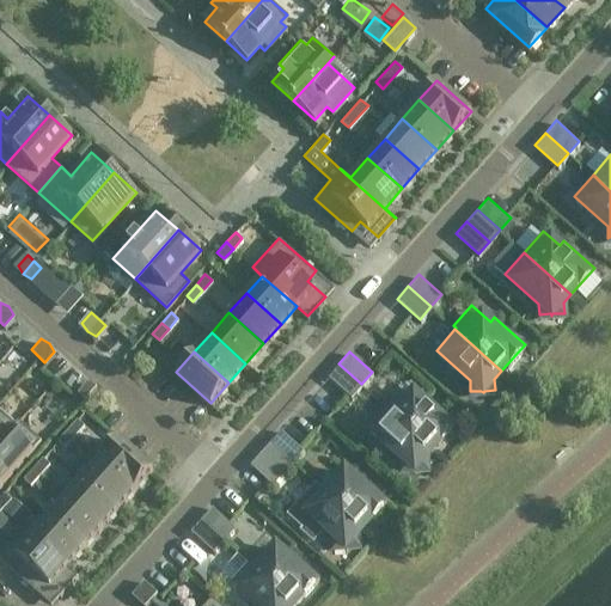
[(361,384),(338,363),(328,375),(350,396),(361,384)]
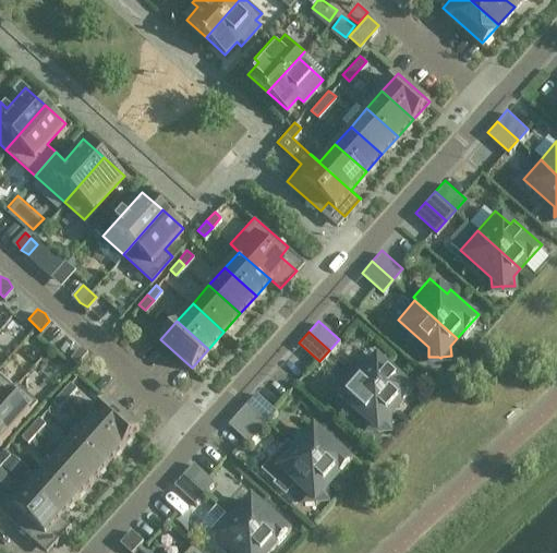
[(76,362),(87,350),(79,346),(70,356),(76,362)]
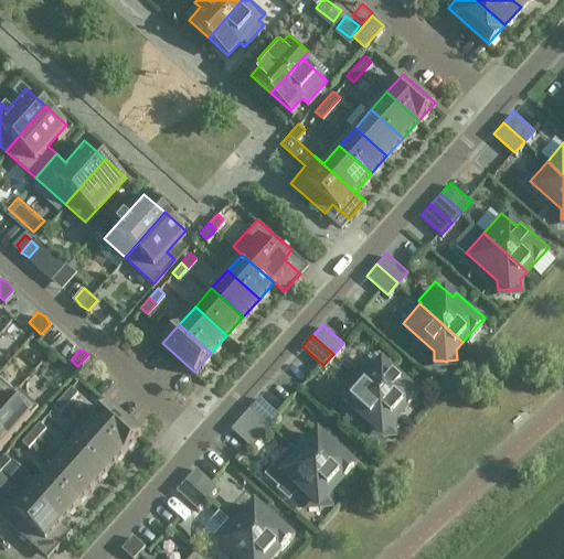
[(421,389),(393,364),(389,367),(374,354),(357,374),(400,414),(421,389)]
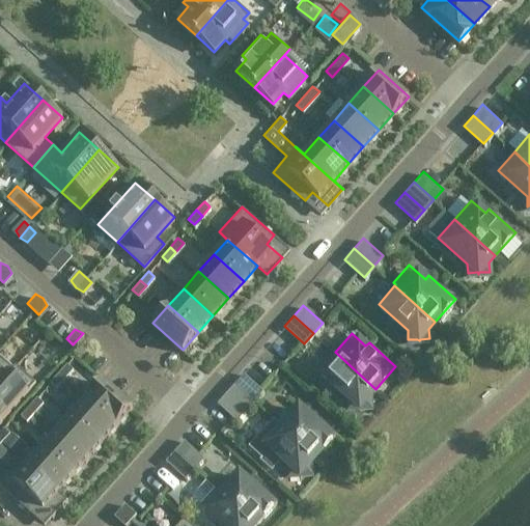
[(375,389),(335,352),(318,370),(347,396),(349,407),(358,406),(359,407),(360,406),(369,406),(369,395),(375,389)]
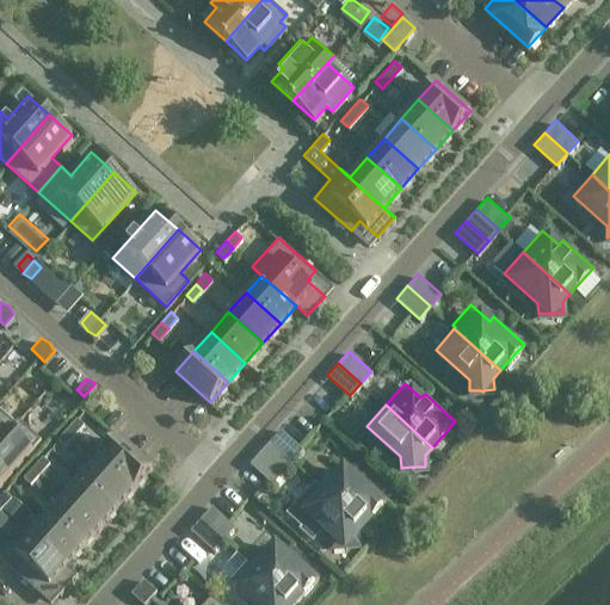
[(0,436),(14,420),(0,407),(0,436)]
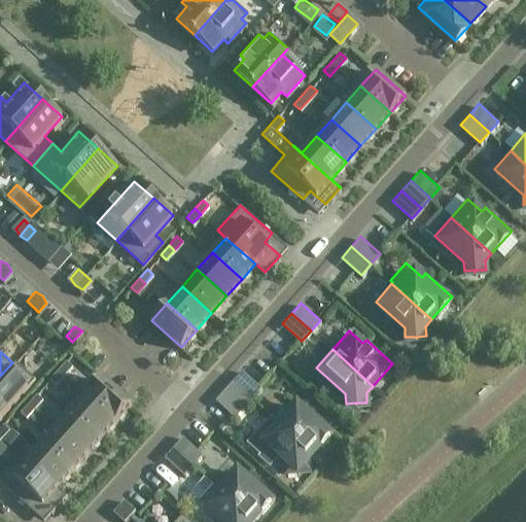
[(0,416),(35,378),(14,359),(12,362),(0,376),(0,416)]
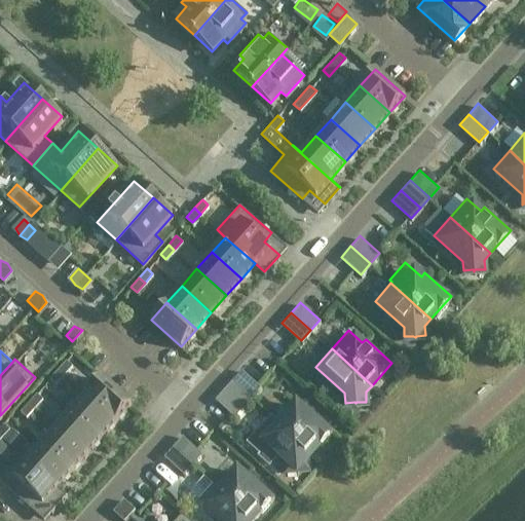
[(66,359),(58,368),(64,373),(72,364),(66,359)]
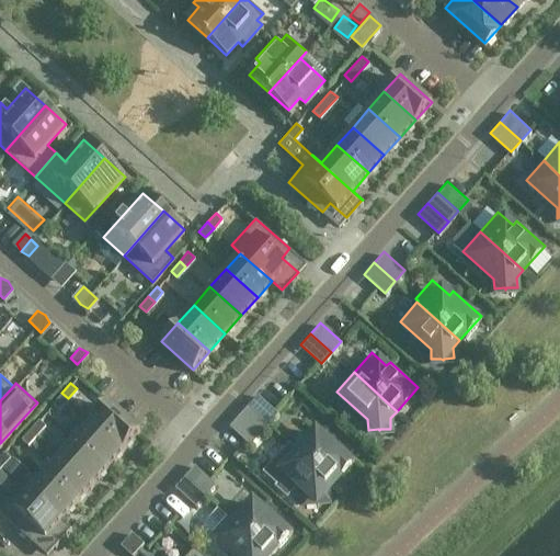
[(59,408),(68,398),(61,393),(53,403),(59,408)]
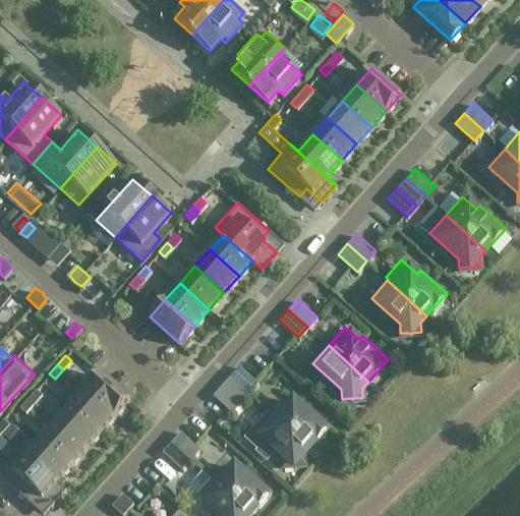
[(258,382),(239,364),(230,375),(249,392),(258,382)]
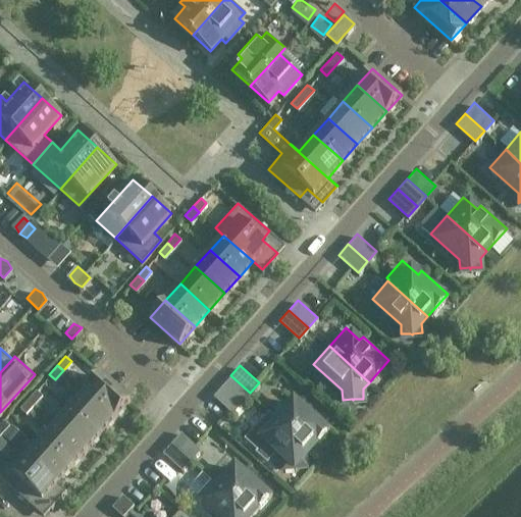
[(114,416),(129,399),(100,373),(85,390),(114,416)]
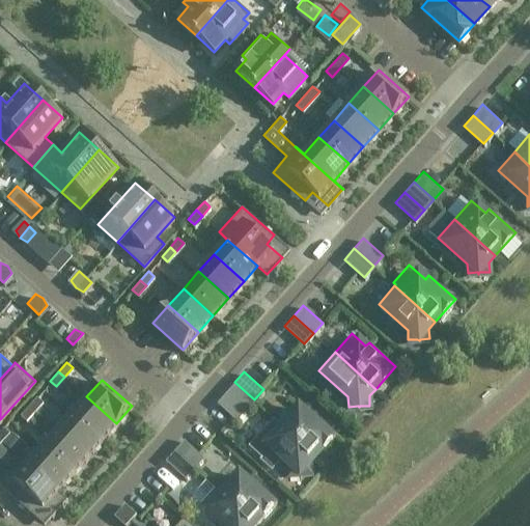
[(254,399),(234,382),(217,402),(236,419),(245,410),(254,399)]
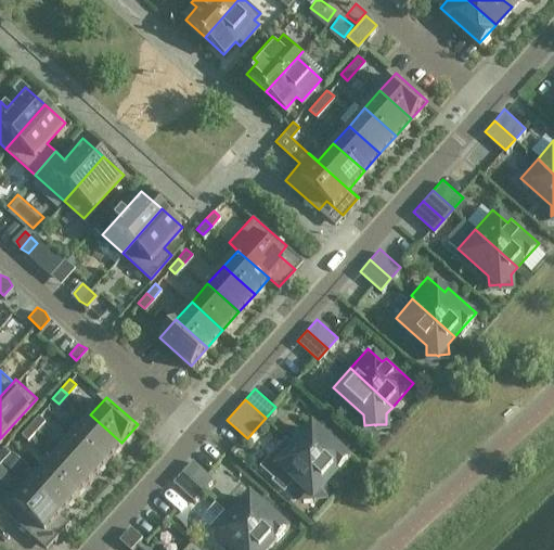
[(38,414),(29,423),(36,430),(44,420),(38,414)]
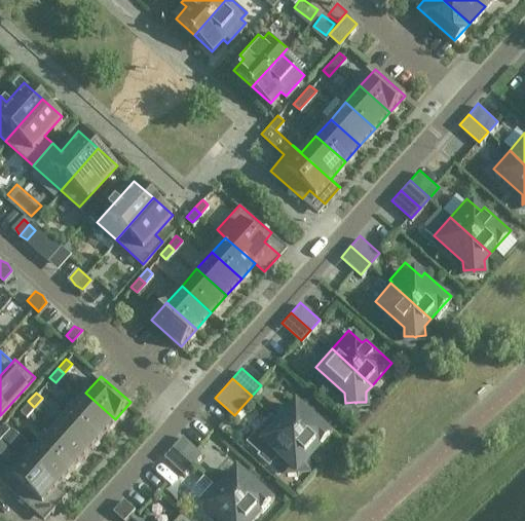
[(101,436),(115,419),(85,393),(71,410),(101,436)]
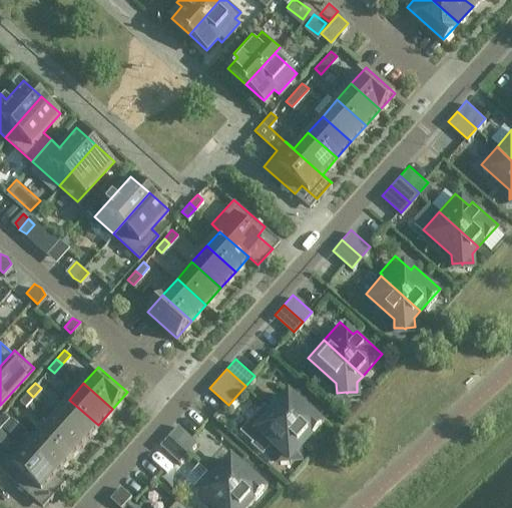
[(25,405),(33,397),(27,391),(19,400),(25,405)]
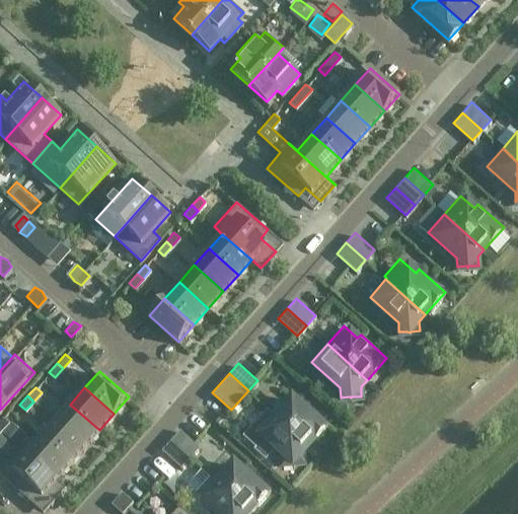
[(308,445),(328,423),(302,399),(299,404),(292,396),(275,415),(308,445)]
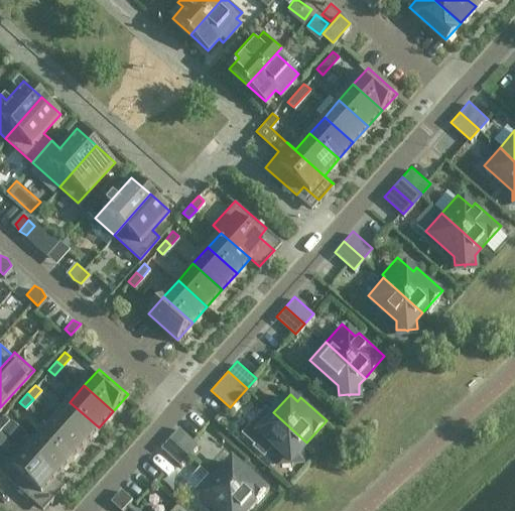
[(84,444),(99,427),(70,402),(54,418),(84,444)]
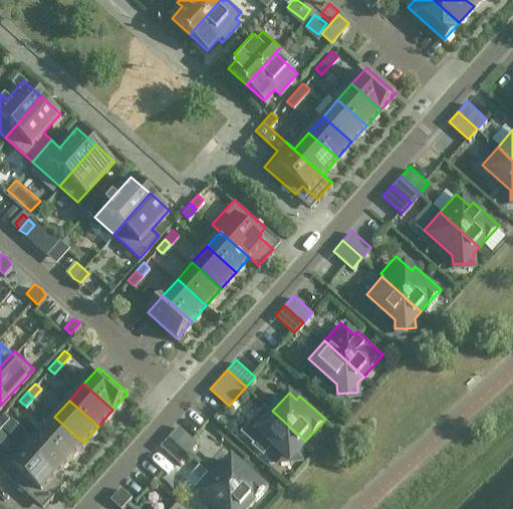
[(299,448),(305,441),(272,411),(257,429),(278,449),(279,458),(288,458),(289,459),(290,457),(300,457),(299,448)]
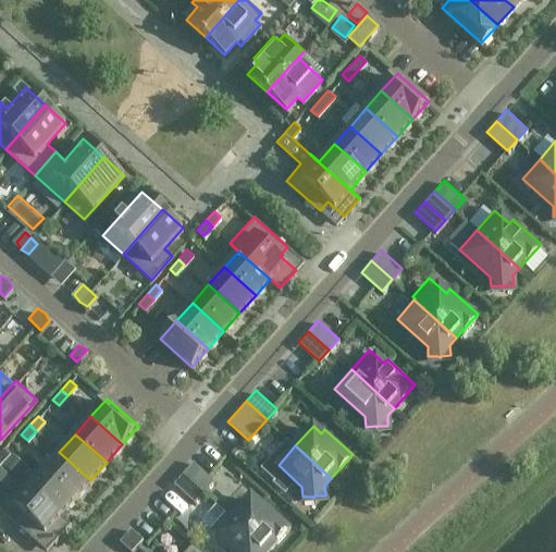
[(3,448),(0,450),(0,462),(1,463),(10,453),(3,448)]
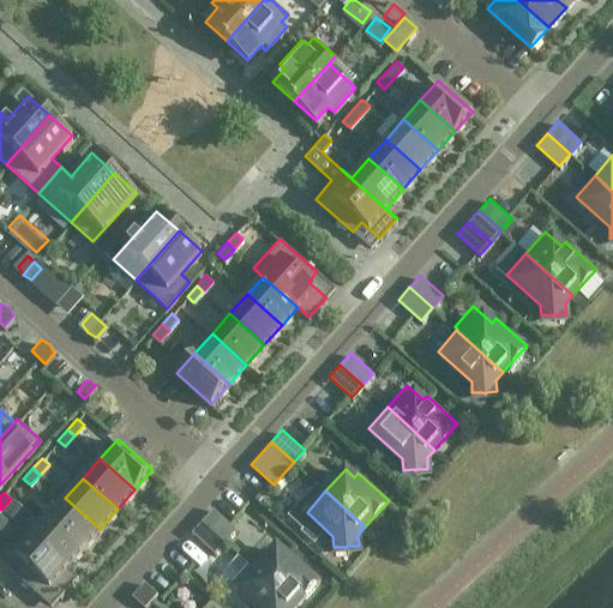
[(82,548),(100,529),(65,498),(47,517),(82,548)]
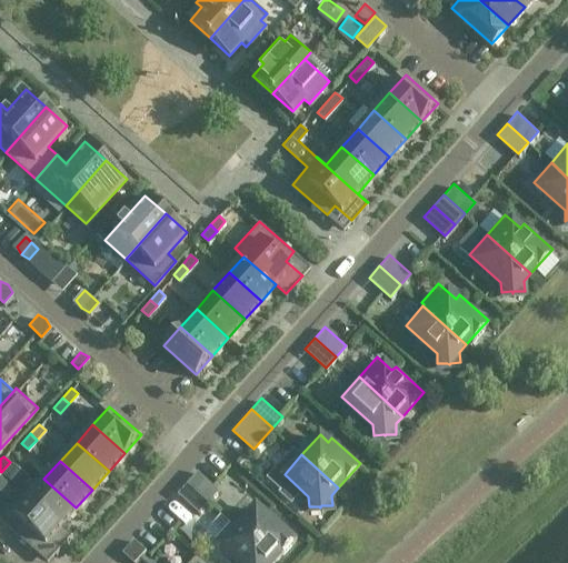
[(218,489),(197,469),(187,481),(208,500),(218,489)]
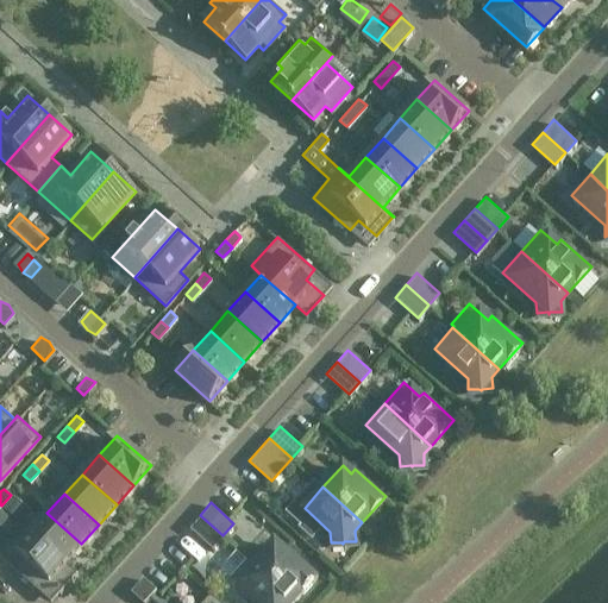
[(66,561),(81,544),(46,513),(31,531),(66,561)]
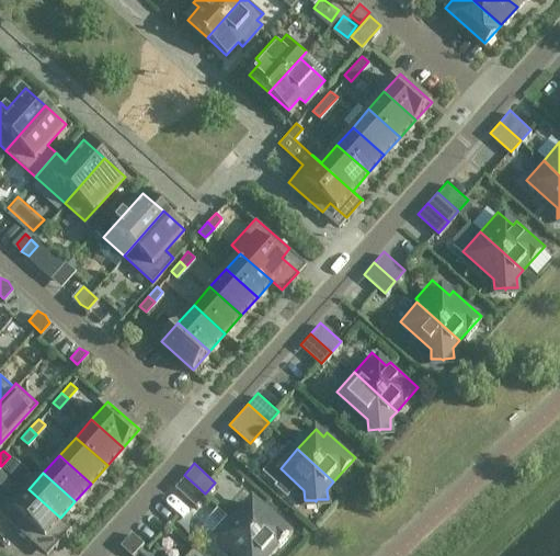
[(205,494),(184,475),(174,486),(194,505),(205,494)]
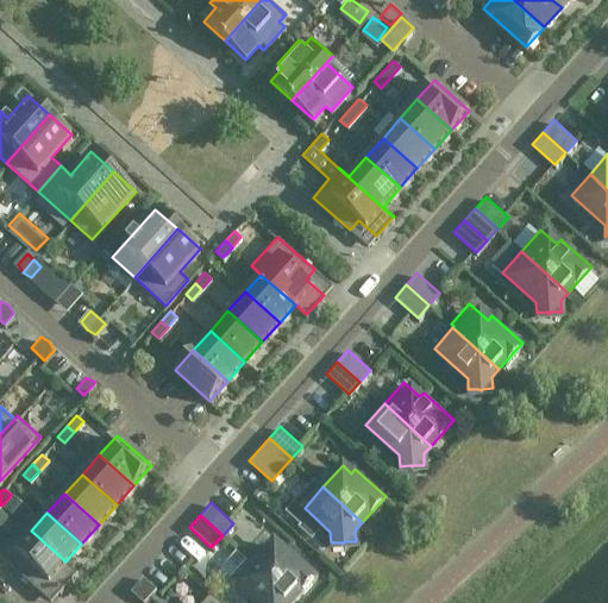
[(76,571),(66,561),(31,531),(22,522),(0,546),(0,556),(32,585),(42,575),(60,590),(76,571)]
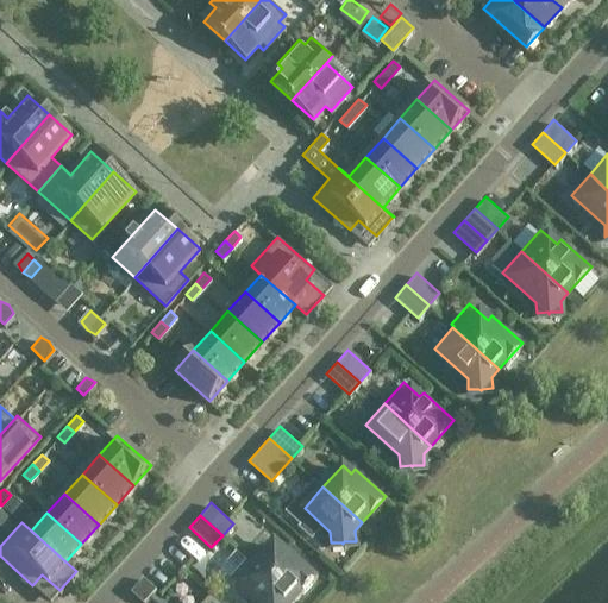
[(294,600),(317,572),(286,545),(282,550),(274,542),(256,563),(248,557),(294,600)]
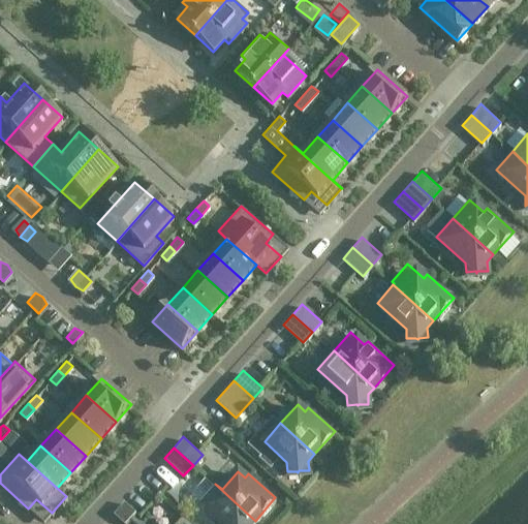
[(251,523),(255,521),(215,484),(198,502),(221,523),(251,523)]
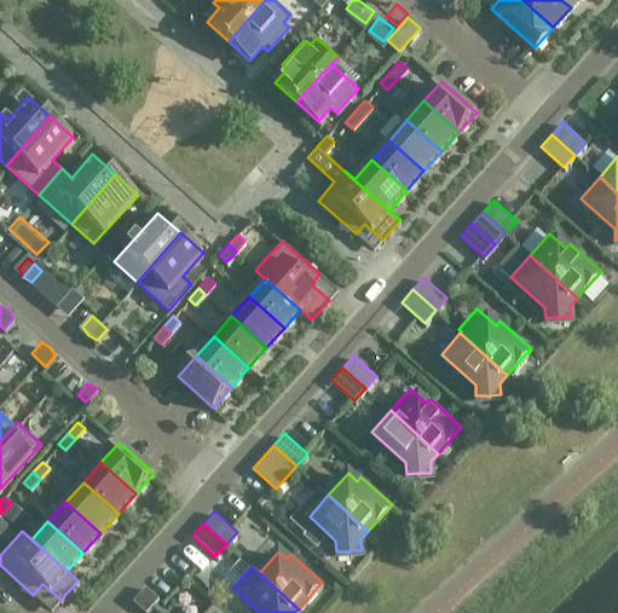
[(151,603),(157,596),(145,585),(139,593),(151,603)]
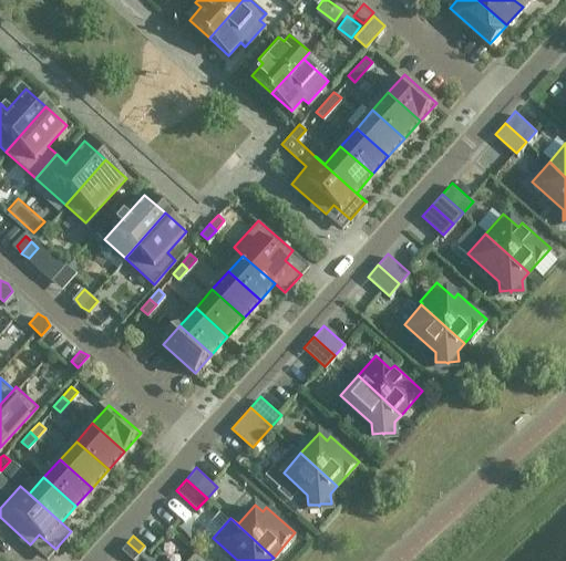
[(139,552),(127,542),(122,549),(133,559),(139,552)]
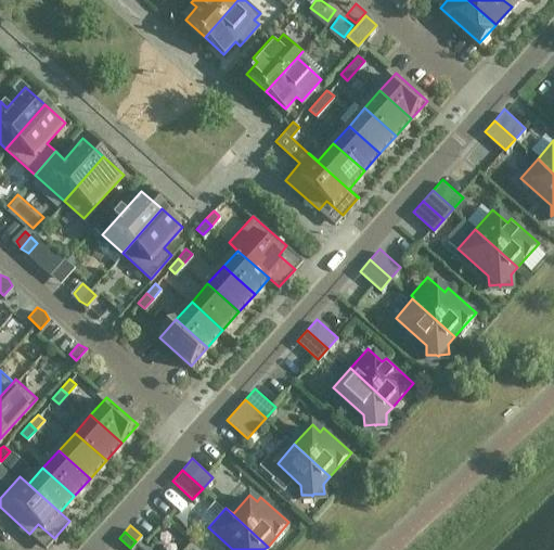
[(203,549),(192,540),(182,549),(203,549)]
